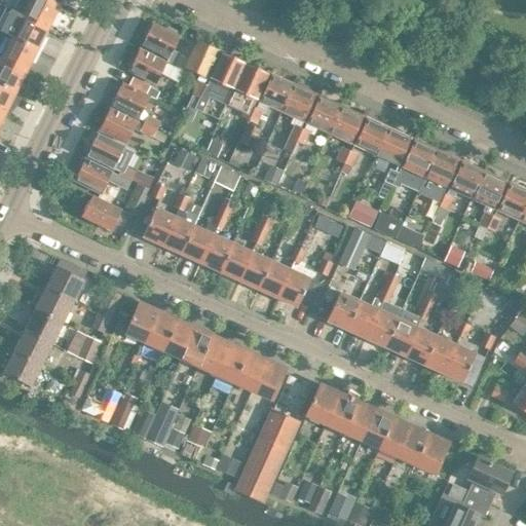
[(17,0),(12,10),(22,15),(47,28),(58,7),(44,0),(17,0)]
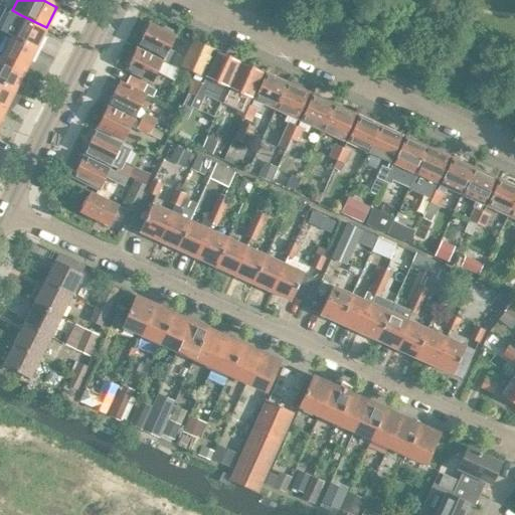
[(21,15),(10,36),(35,48),(46,27),(21,15)]
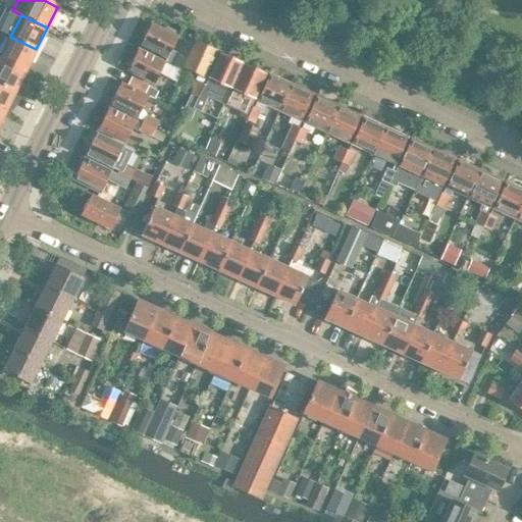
[(177,54),(173,62),(181,66),(193,44),(174,35),(174,31),(166,27),(163,29),(150,22),(149,24),(145,25),(142,32),(144,35),(140,44),(166,58),(170,50),(177,54)]
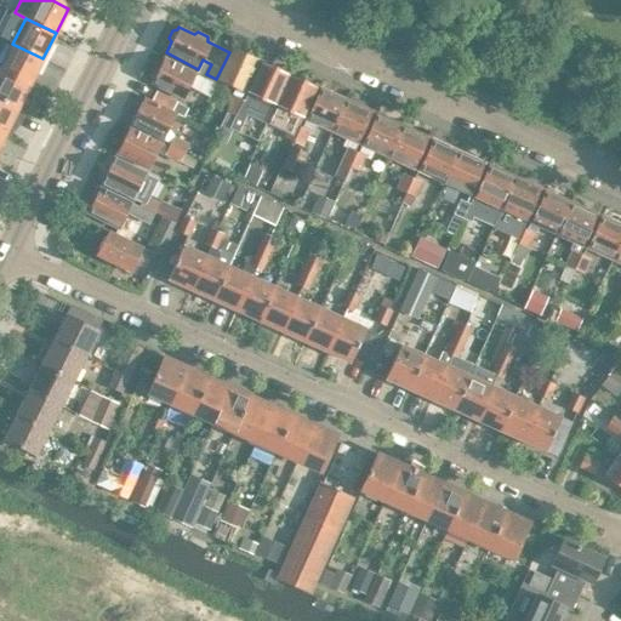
[(12,44),(0,68),(30,84),(43,58),(12,44)]
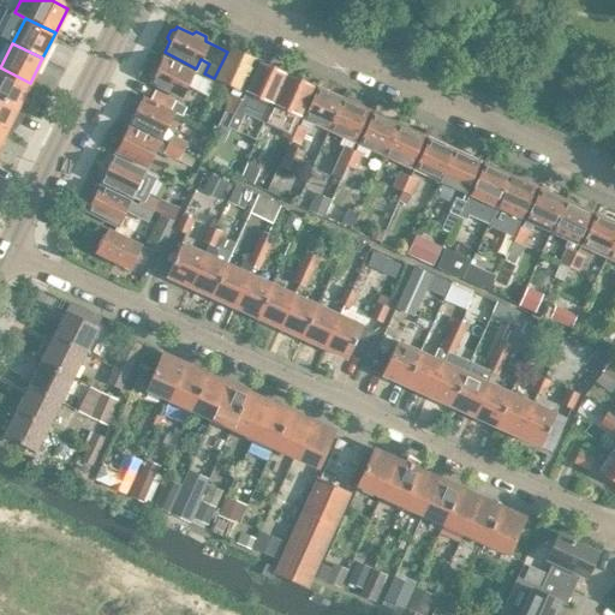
[(230,47),(227,52),(214,78),(215,79),(240,90),(255,59),(230,47)]
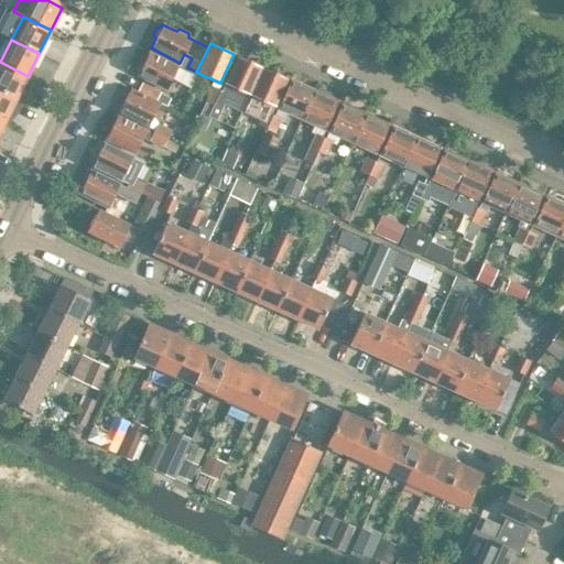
[(136,69),(138,73),(137,76),(166,90),(177,67),(149,52),(143,62),(139,63),(136,69)]
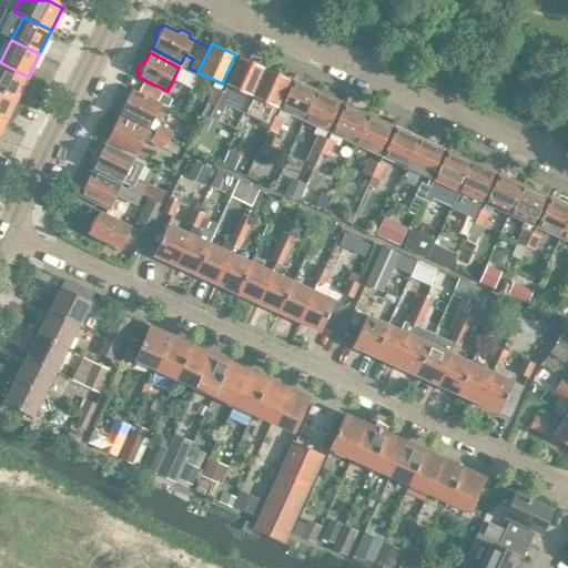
[(231,95),(247,103),(250,97),(263,67),(239,56),(223,92),(217,103),(225,107),(231,95)]
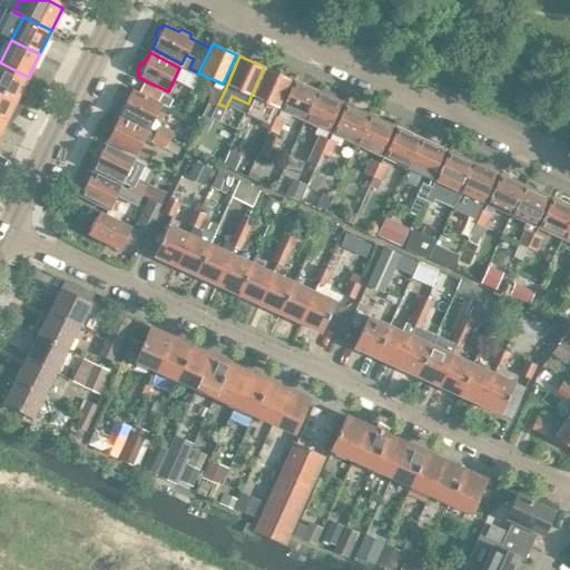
[(0,91),(22,104),(29,89),(23,87),(28,77),(0,62),(0,91)]
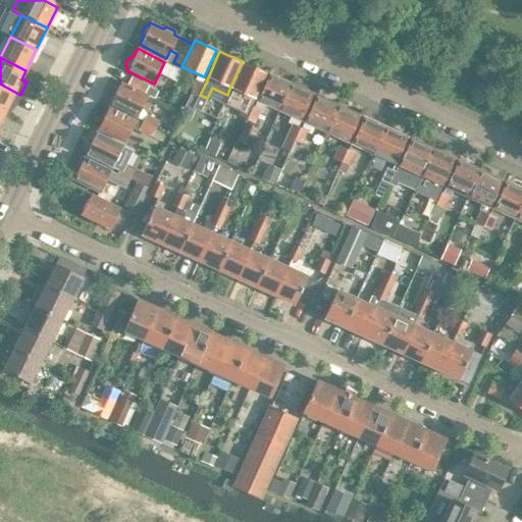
[(244,102),(250,105),(265,72),(243,62),(229,89),(227,95),(244,102)]
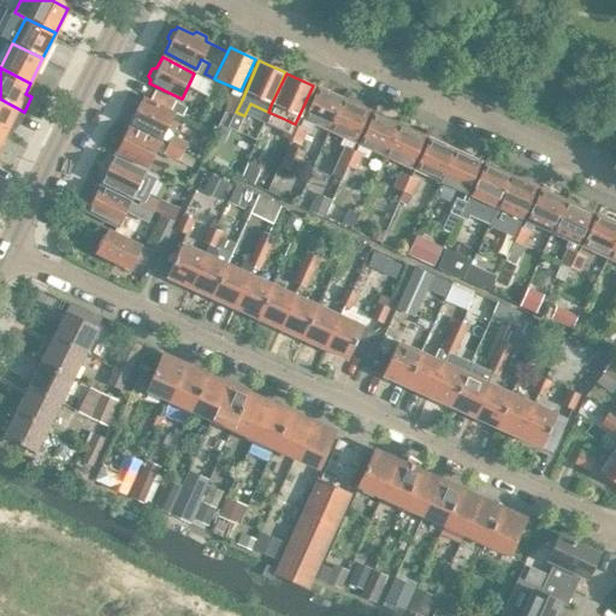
[(302,118),(329,130),(343,99),(317,87),(302,118)]
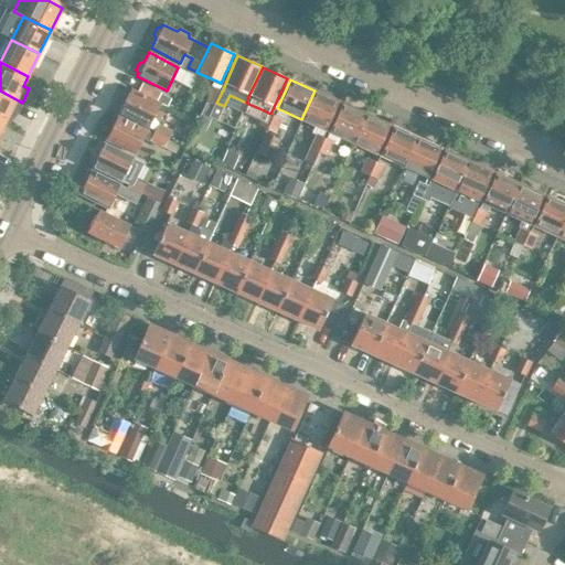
[(205,98),(216,103),(222,92),(211,86),(205,98)]
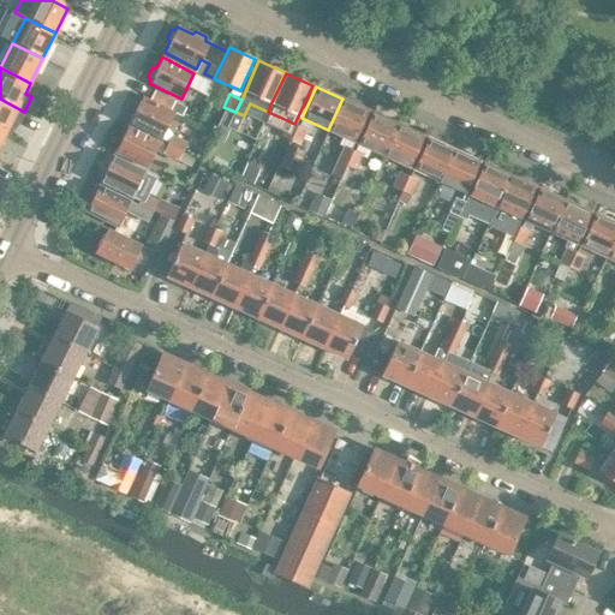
[(130,123),(161,138),(174,113),(142,97),(130,123)]
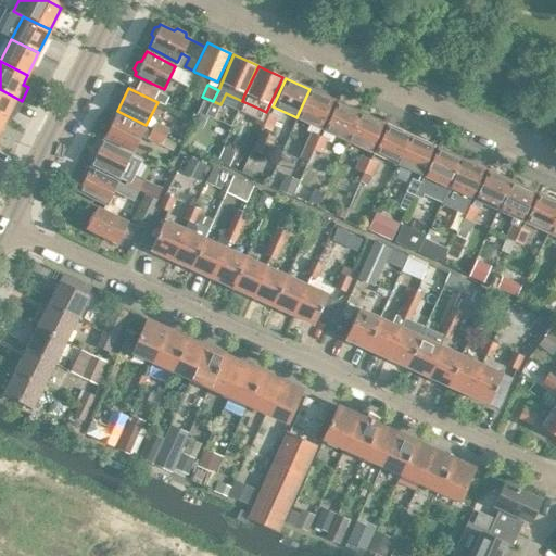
[(22,101),(0,89),(0,117),(4,121),(10,110),(15,113),(22,101)]
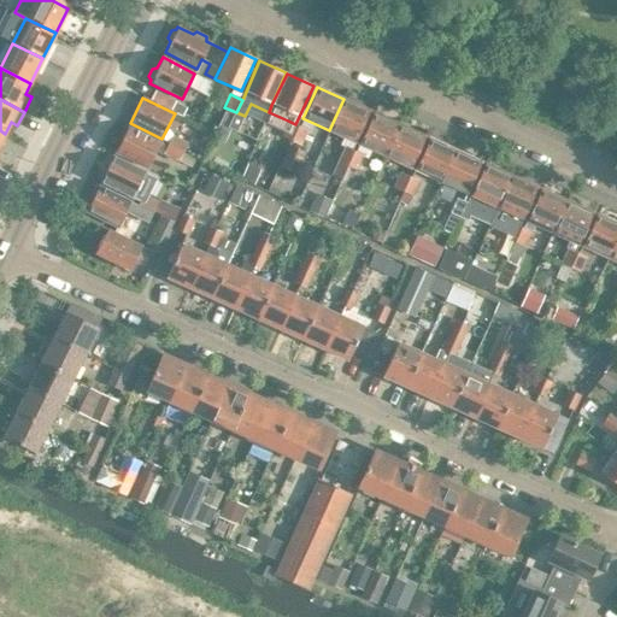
[(339,144),(345,146),(352,150),(354,142),(369,110),(344,99),(329,130),(342,136),(339,144)]
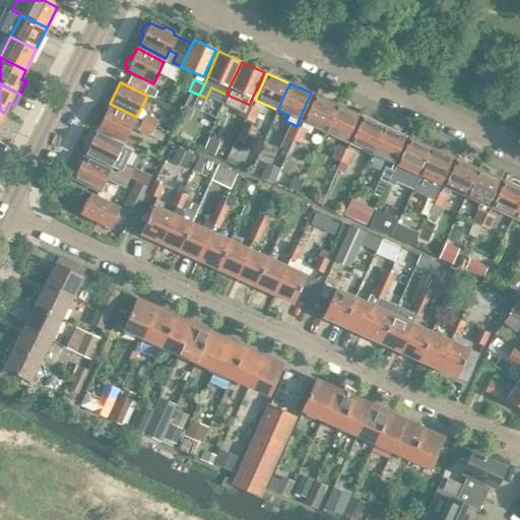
[(298,127),(307,131),(310,133),(313,126),(325,132),(337,105),(315,94),(300,127),(298,126),(298,127)]
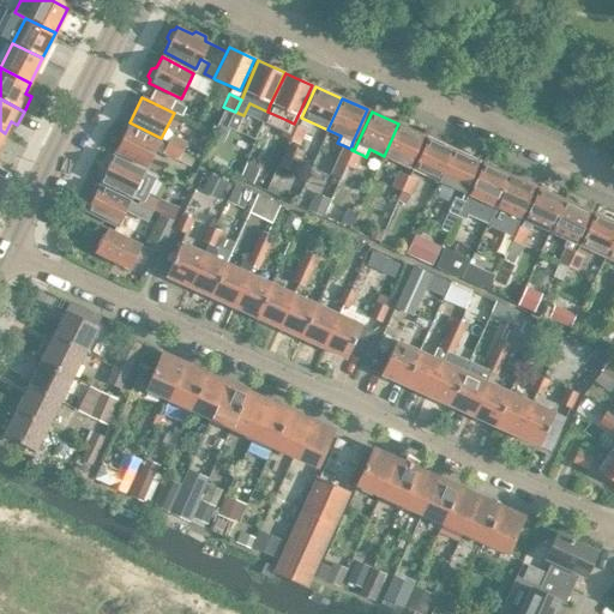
[(294,124),(287,120),(281,133),(288,137),(294,124)]
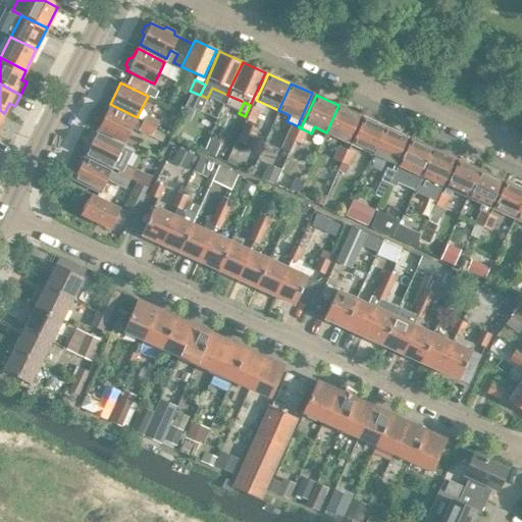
[(250,105),(245,116),(255,120),(260,109),(250,105)]
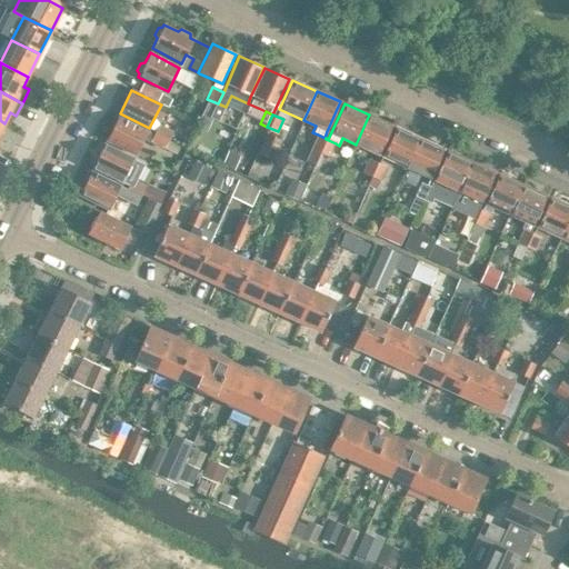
[(392,126),(369,115),(356,145),(378,155),(392,126)]
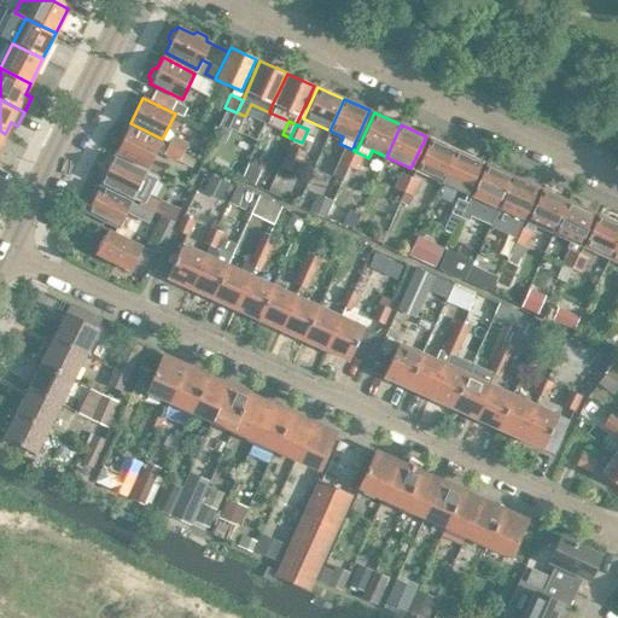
[(115,152),(147,169),(161,143),(128,127),(115,152)]
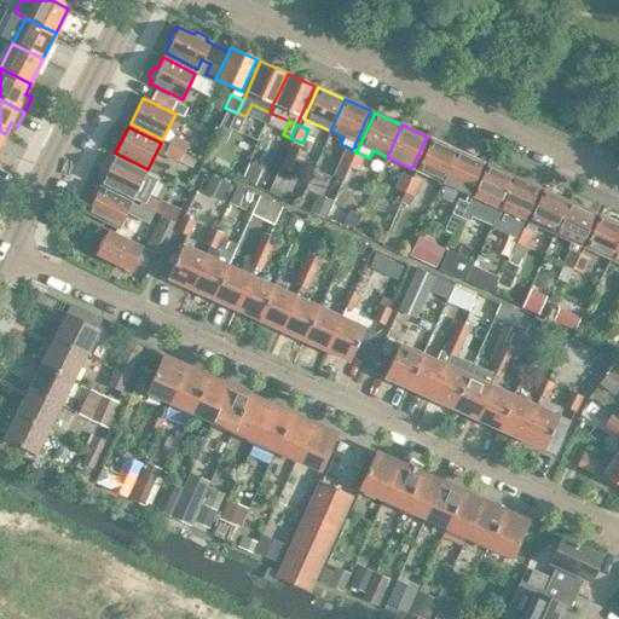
[(174,134),(169,143),(183,151),(189,142),(174,134)]
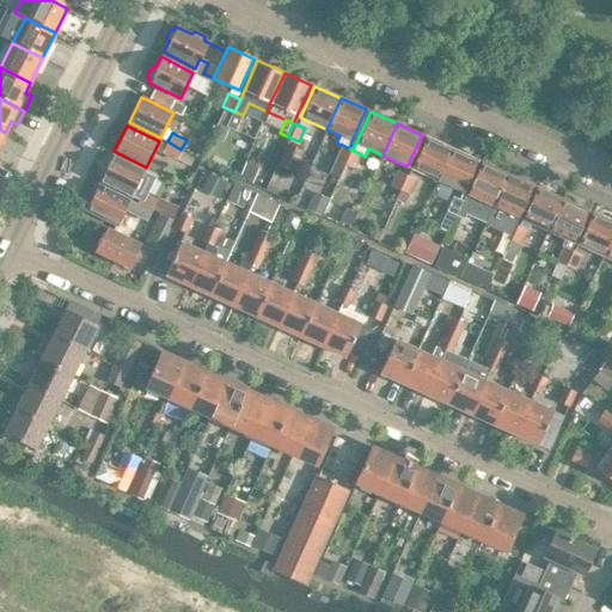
[(411,169),(438,181),(452,148),(426,136),(411,169)]
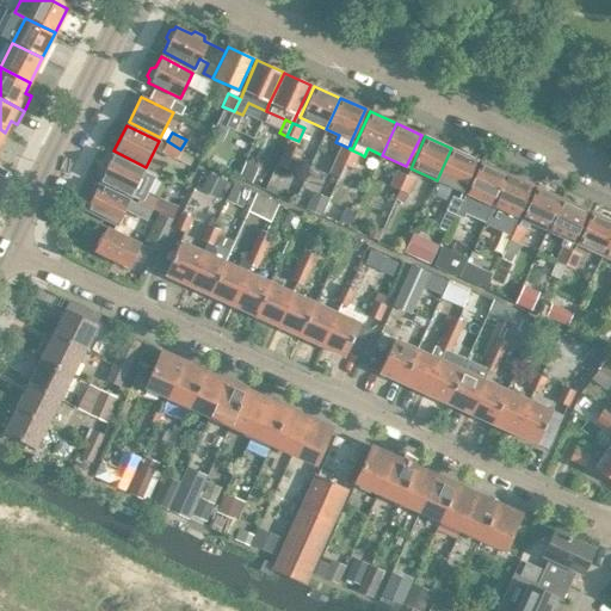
[(180,149),(167,141),(162,150),(176,159),(180,149)]
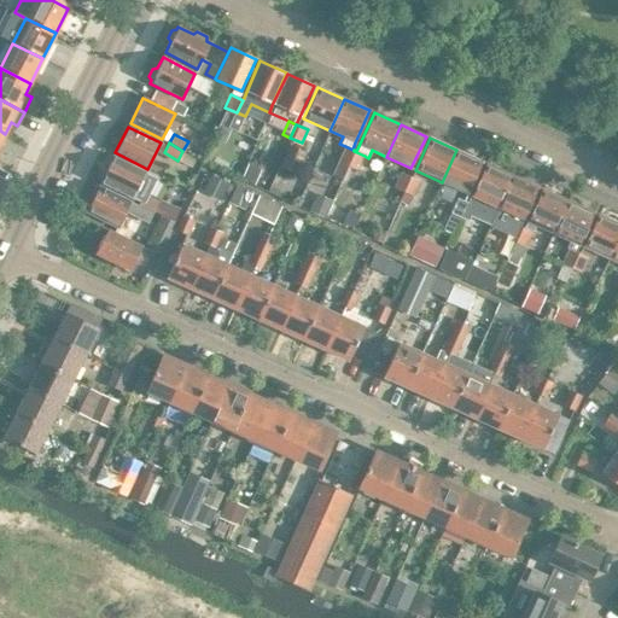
[(280,167),(296,174),(307,152),(290,145),(280,167)]
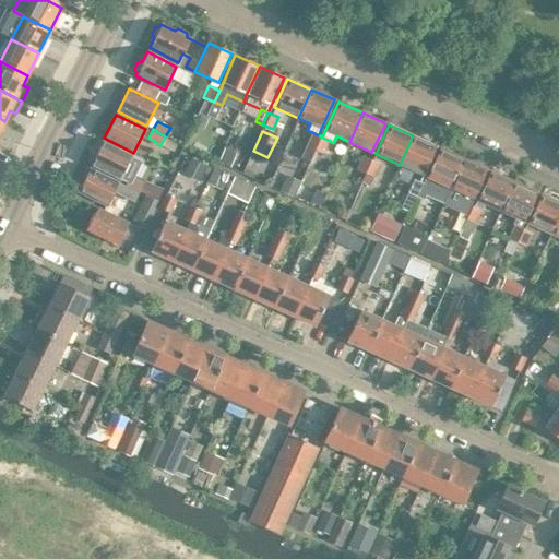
[(319,135),(312,132),(301,157),(309,161),(314,147),(320,137),(319,135)]
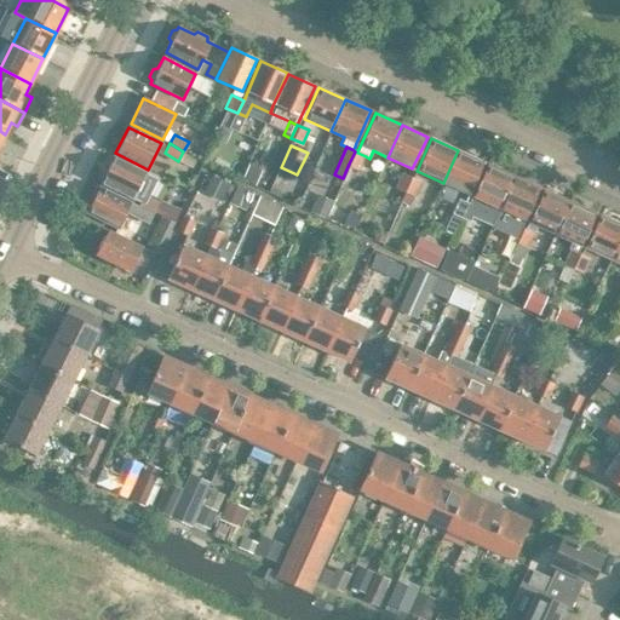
[(458,150),(443,183),(469,194),(483,162),(458,150)]
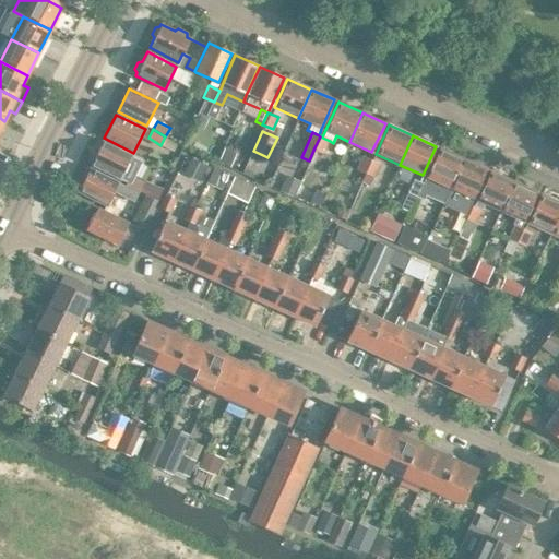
[(324,152),(330,141),(320,137),(314,147),(324,152)]
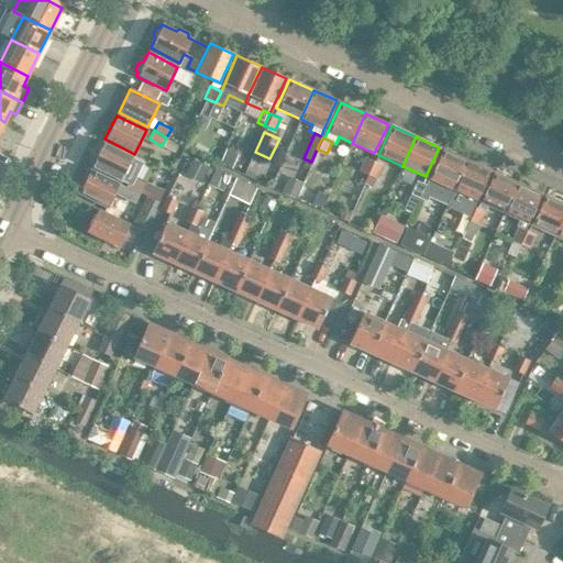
[(91,166),(121,180),(132,157),(103,143),(91,166)]
